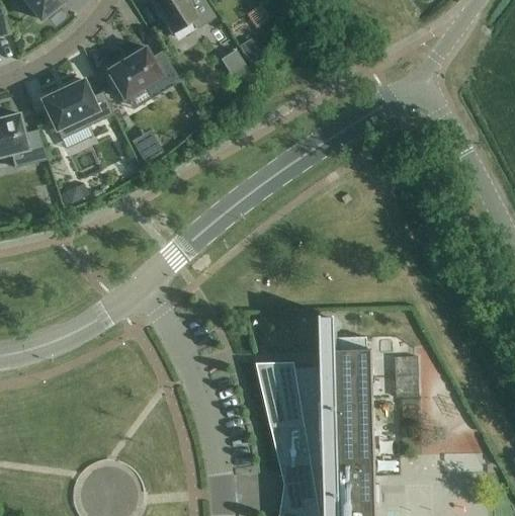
[(27,7),(36,18),(60,0),(14,0),(11,2),(20,13),(27,7)]
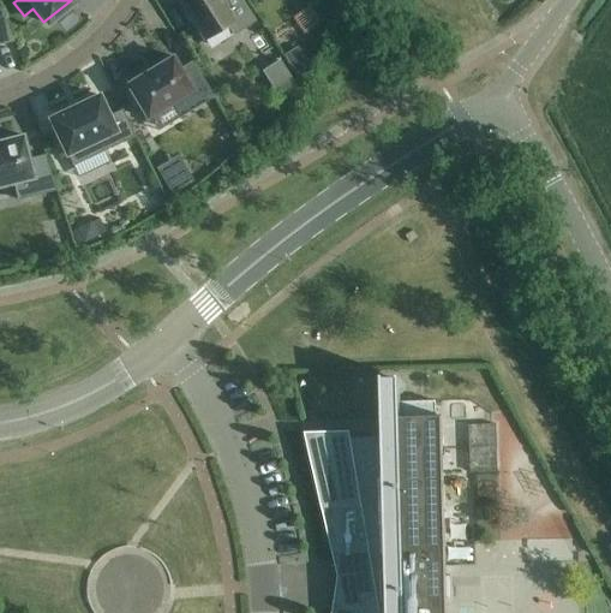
[(174,0),(199,39),(223,23),(229,33),(251,19),(237,0),(174,0)]
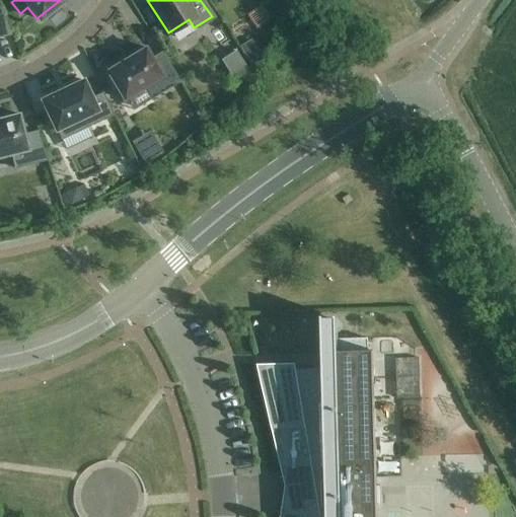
[(246,61),(265,49),(254,34),(236,47),(246,61)]
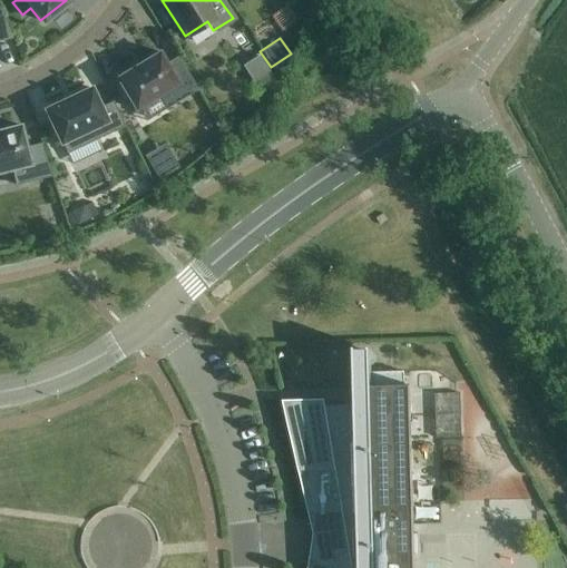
[(132,106),(133,108),(135,107),(158,92),(166,105),(194,88),(174,56),(163,62),(157,54),(156,50),(154,52),(116,76),(115,75),(113,77),(115,79),(115,78),(132,106)]
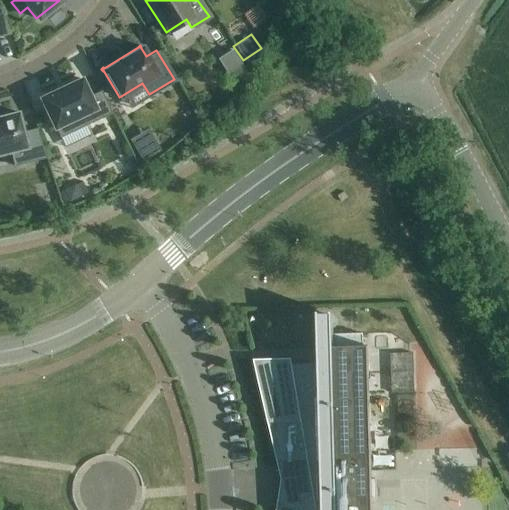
[(38,97),(52,127),(78,115),(83,125),(109,112),(98,90),(87,95),(78,78),(62,85),(61,86),(55,89),(54,89),(38,97)]
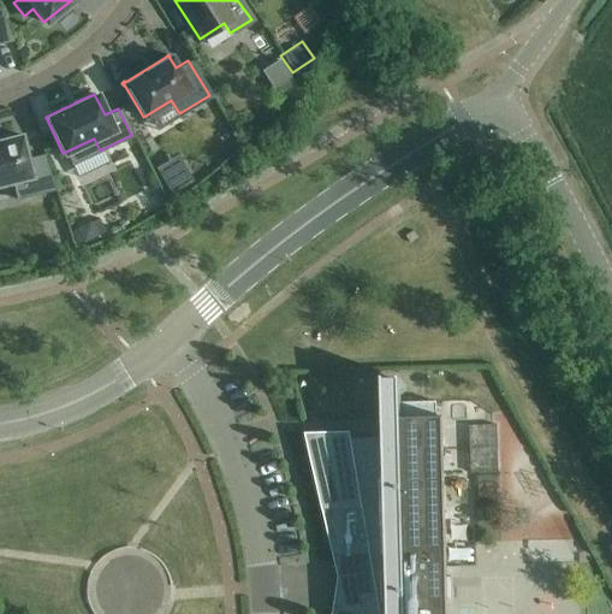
[(0,183),(10,182),(13,199),(52,189),(41,154),(24,158),(18,137),(19,137),(18,134),(16,135),(0,139),(0,183)]
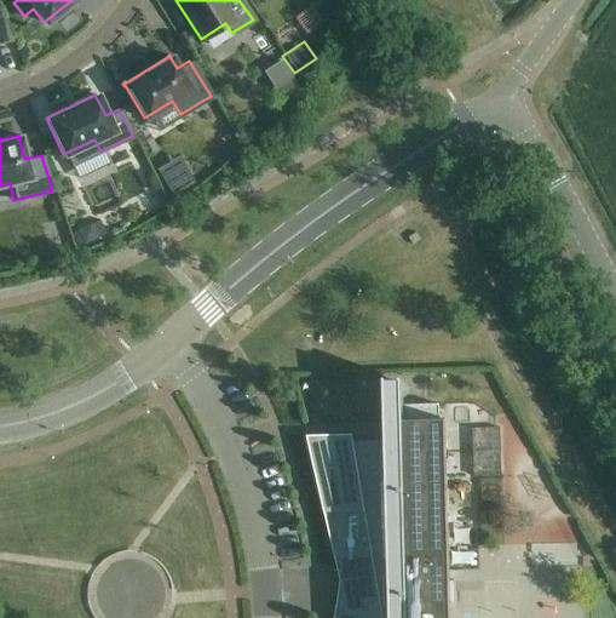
[(178,153),(188,169),(206,158),(196,142),(178,153)]
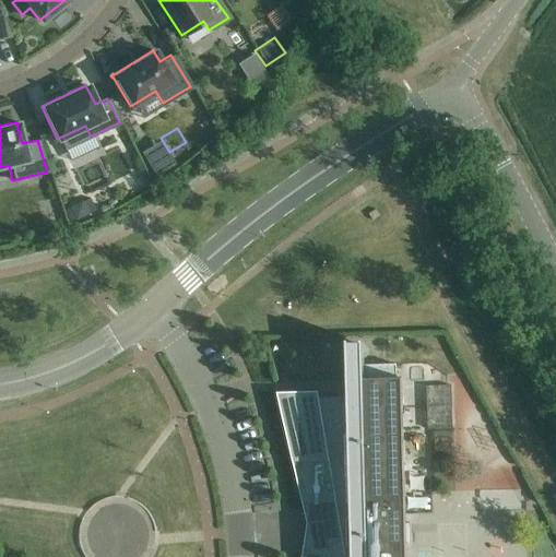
[(315,390),(274,391),(304,522),(298,556),(403,556),(404,549),(403,543),(407,543),(407,522),(403,522),(399,376),(393,376),(393,363),(359,364),(359,345),(345,345),(345,364),(346,395),(316,396),(315,390)]
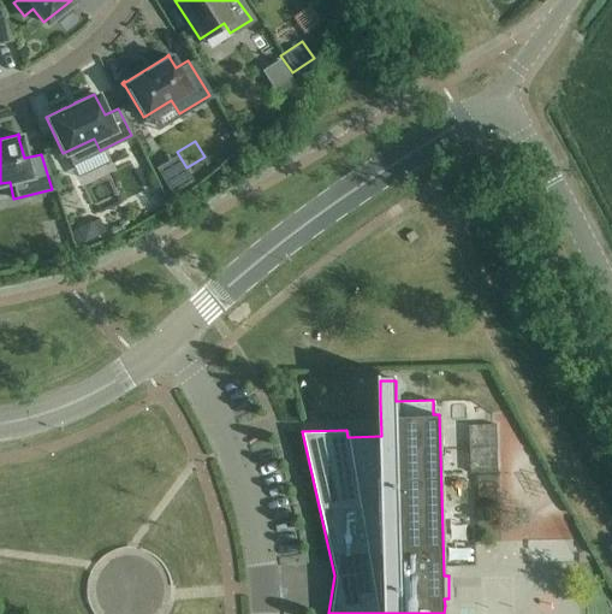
[(465,424),(467,472),(494,471),(493,424),(465,424)]
